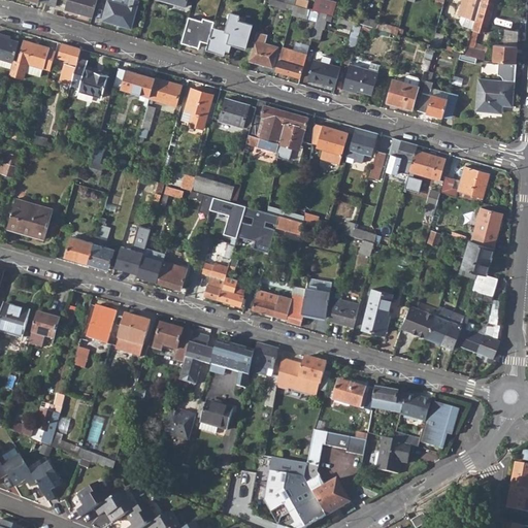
[(68,0),(66,9),(93,17),(97,0),(68,0)]
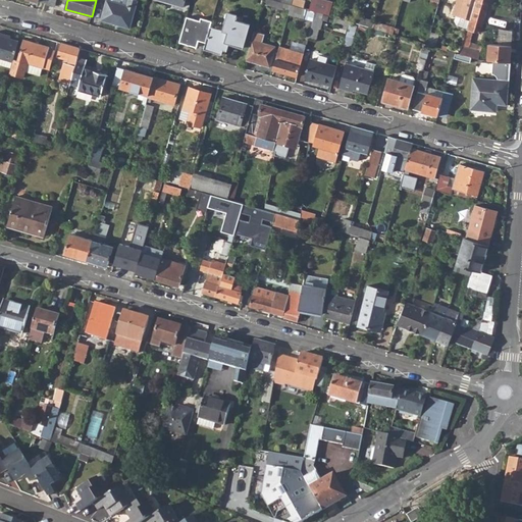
[(106,0),(101,19),(129,29),(139,0),(137,0),(107,0),(108,0),(107,0),(106,0)]
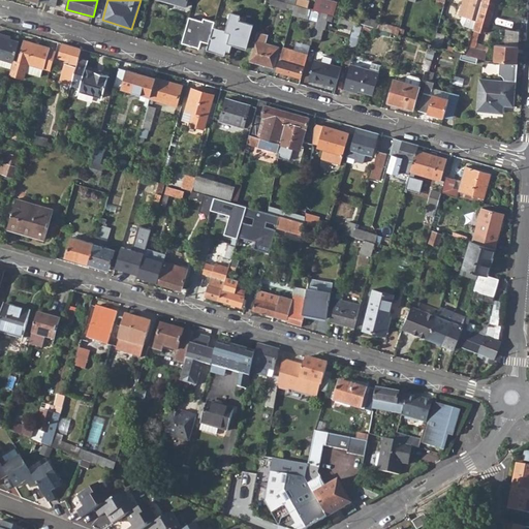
[(272,3),(294,10),(297,4),(280,0),(267,0),(266,6),(271,7),(272,3)]
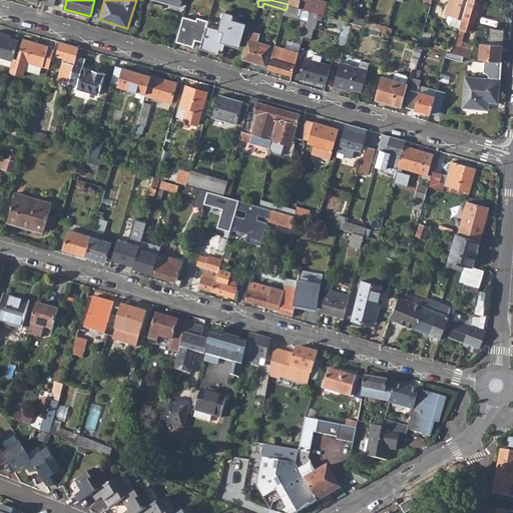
[(450,0),(446,14),(462,19),(467,0),(450,0)]
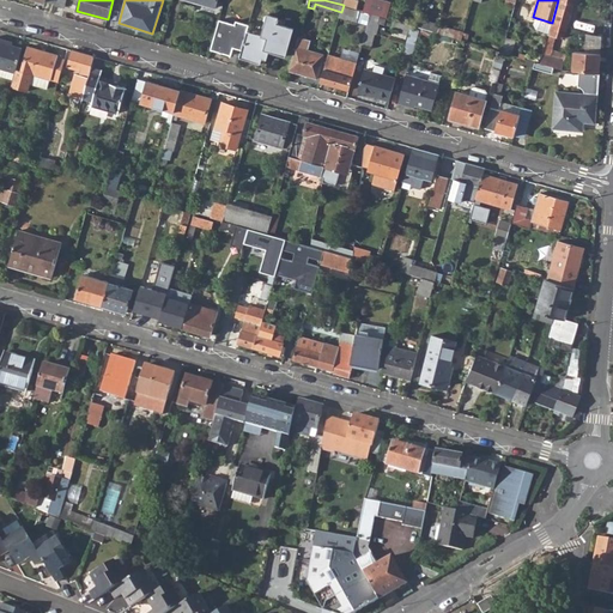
[(545,48),(550,49),(554,35),(564,38),(575,0),(558,0),(552,23),(545,48)]
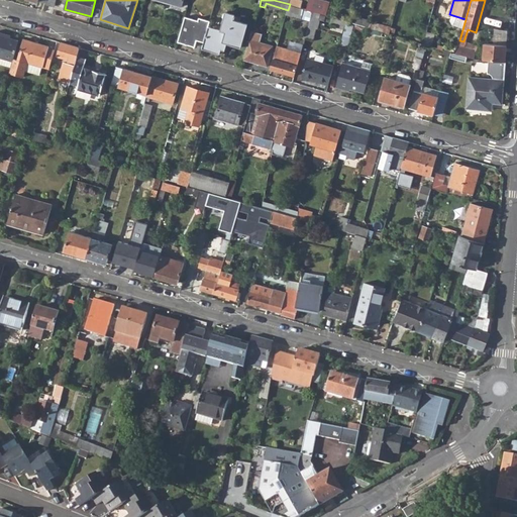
[(305,38),(313,40),(321,13),(313,11),(305,38)]
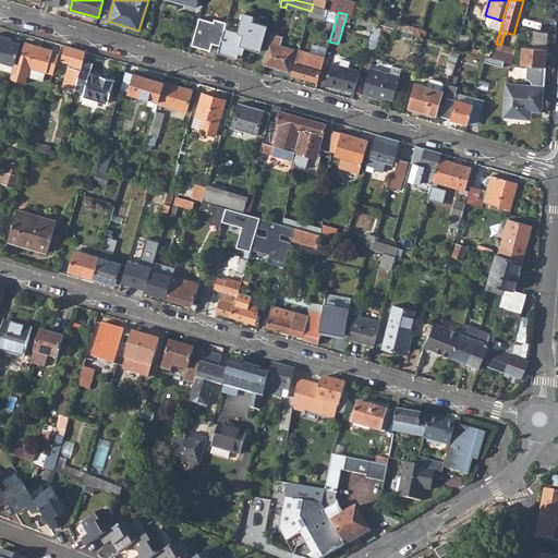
[(218,53),(237,58),(238,53),(242,55),(244,47),(259,51),(267,26),(251,22),(253,15),(243,13),(238,33),(225,28),(220,45),(218,53)]
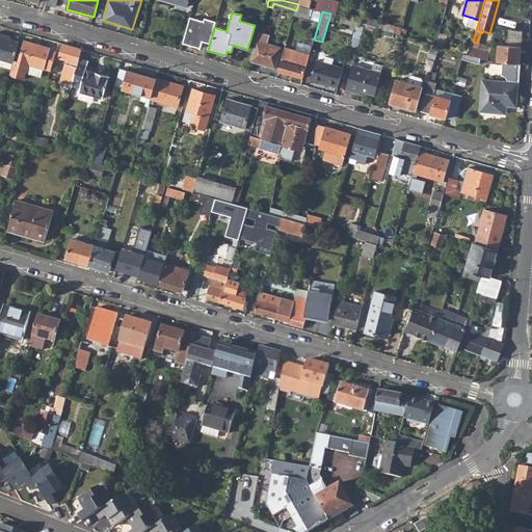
[(190,17),(183,43),(200,47),(202,41),(210,43),(214,27),(216,21),(205,18),(204,21),(190,17)]
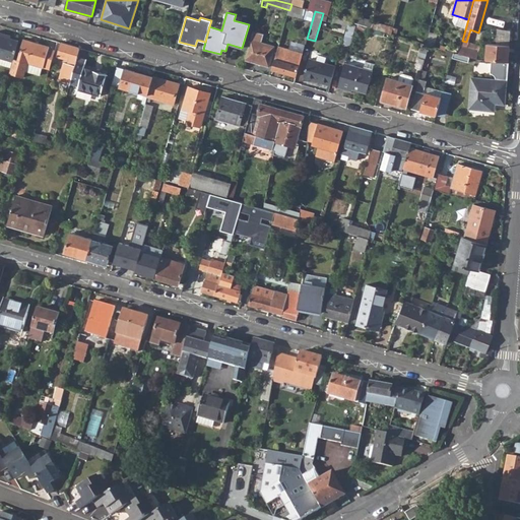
[(370,27),(392,34),(393,27),(372,20),(370,27)]
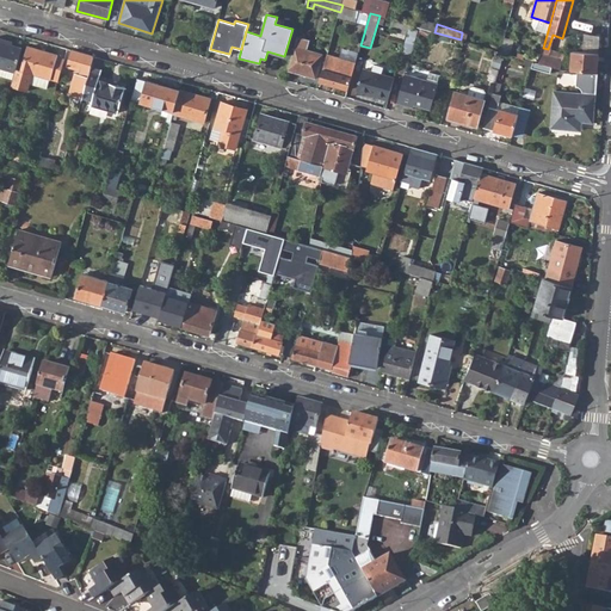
[(585,36),(609,42),(610,36),(586,31),(585,36)]
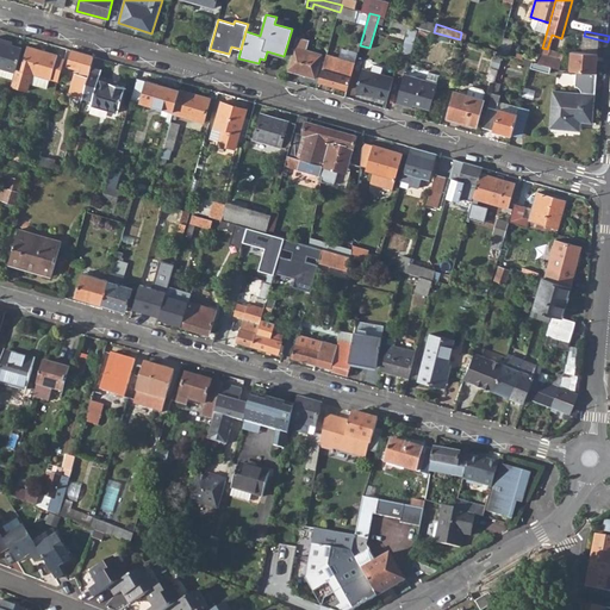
[(288,70),(316,78),(323,54),(307,49),(311,39),(298,36),(288,70)]
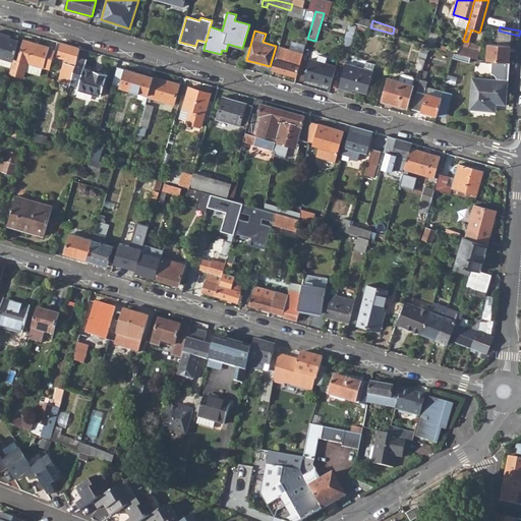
[(347,31),(342,47),(350,49),(354,33),(347,31)]
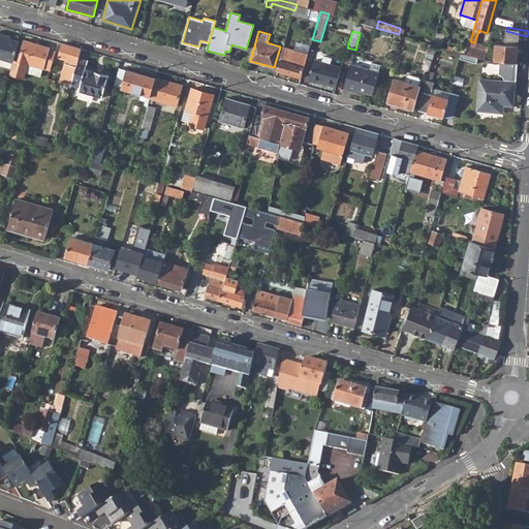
[(0,57),(13,62),(13,60),(20,41),(10,39),(11,36),(0,32),(0,57)]
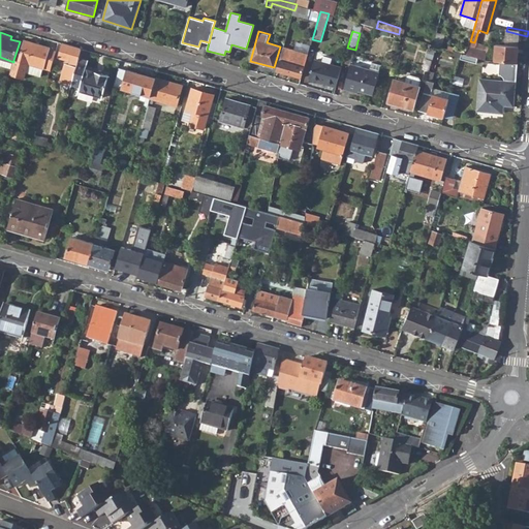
[(434,44),(441,47),(444,35),(437,32),(434,41),(434,44)]
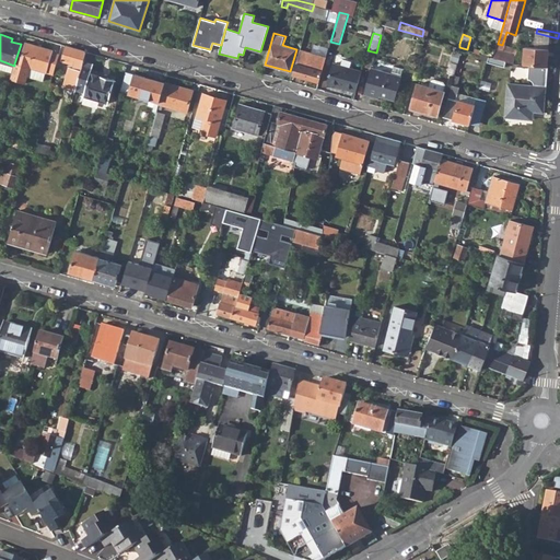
[(517,58),(527,61),(534,38),(524,35),(517,58)]
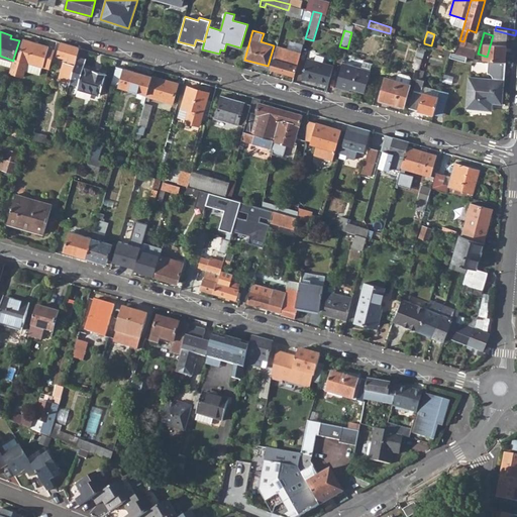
[(25,39),(19,60),(13,59),(13,61),(11,67),(9,73),(23,77),(27,62),(49,69),(56,49),(48,47),(48,46),(25,39)]
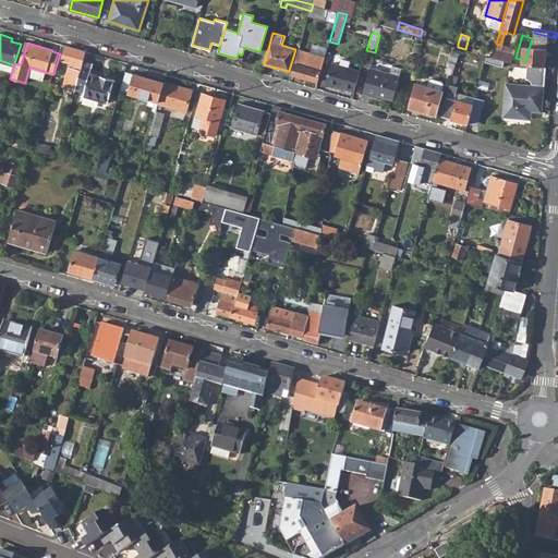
[(64,84),(75,87),(83,61),(86,51),(67,46),(61,62),(64,63),(65,60),(73,62),(72,68),(69,67),(64,84)]
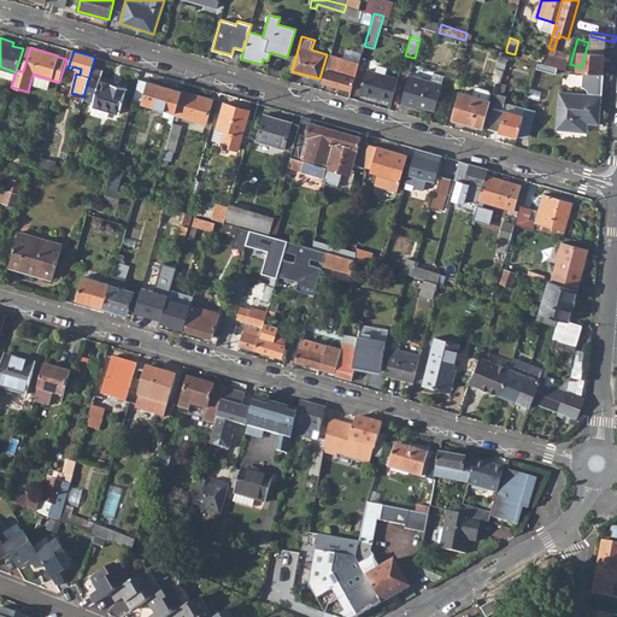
[(558,66),(566,69),(569,59),(547,53),(544,63),(558,66)]
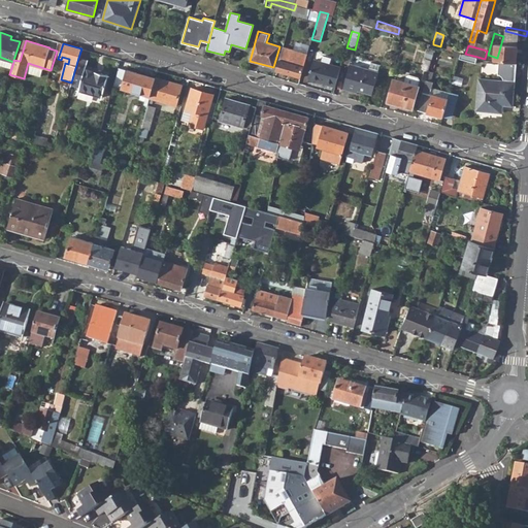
[(283,48),(276,71),(301,78),(307,56),(283,48)]
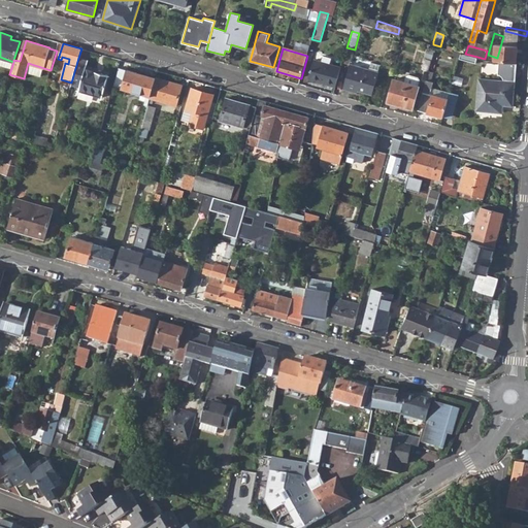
[(460,58),(475,62),(477,57),(465,54),(461,53),(460,58)]
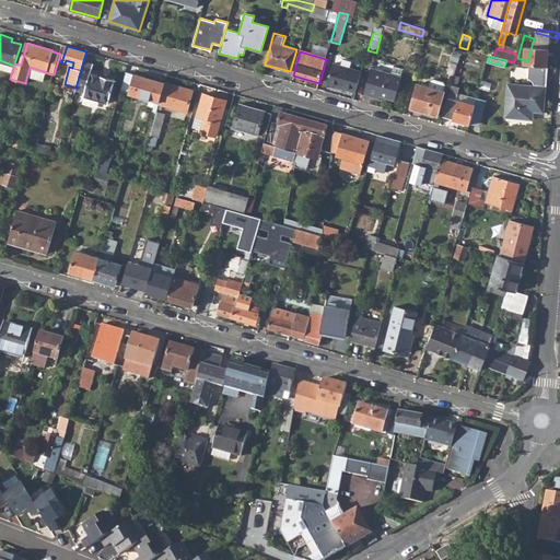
[(14,66),(0,60),(0,68),(12,72),(14,66)]
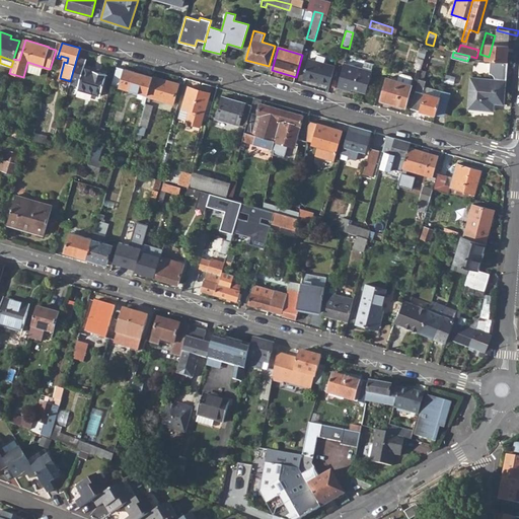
[(318,56),(317,62),(324,64),(326,58),(318,56)]
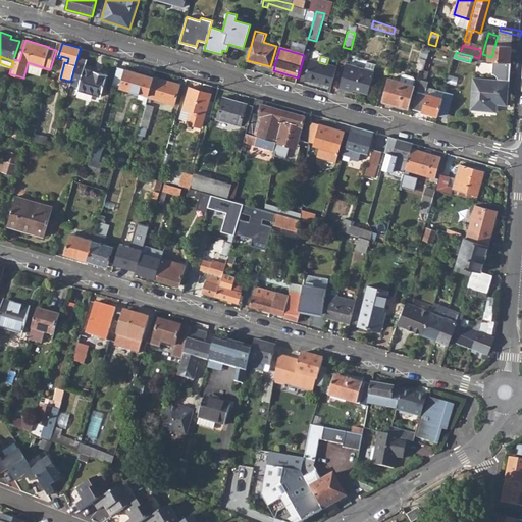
[(87,60),(77,57),(70,82),(69,86),(101,95),(107,73),(95,70),(95,68),(86,65),(87,60)]
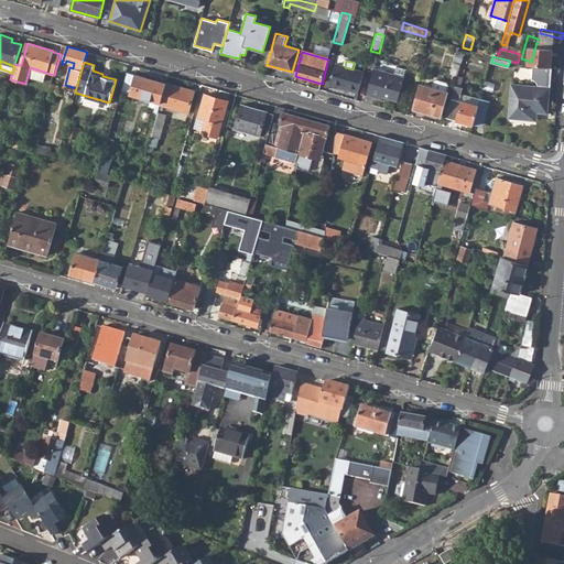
[(331,85),(359,93),(365,73),(353,69),(345,67),(337,65),(331,85)]
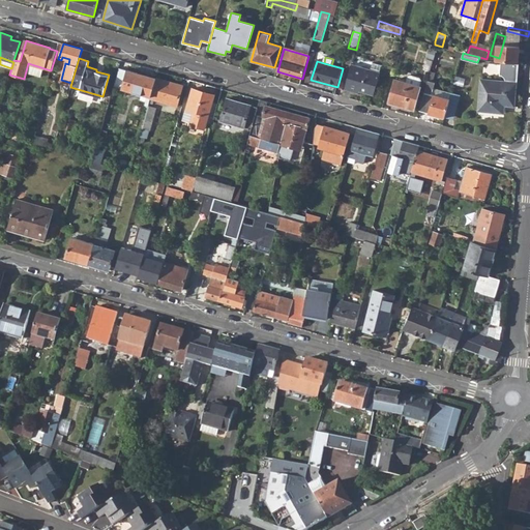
[(478,111),(500,113),(501,105),(514,106),(519,63),(501,61),(500,74),(504,77),(505,81),(481,79),(478,111)]
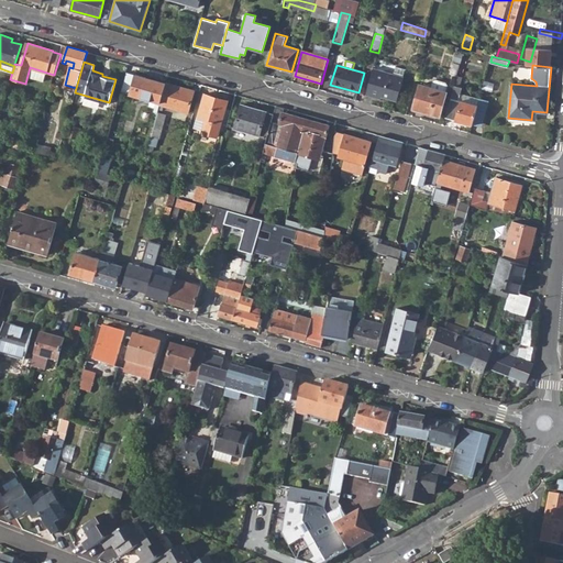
[(374,69),(366,95),(381,99),(382,96),(396,100),(403,78),(374,69)]
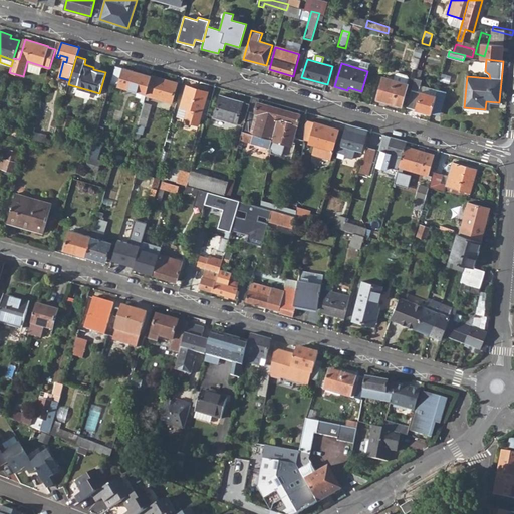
[(140,101),(144,103),(144,102),(145,99),(152,75),(123,68),(118,86),(143,93),(140,101)]
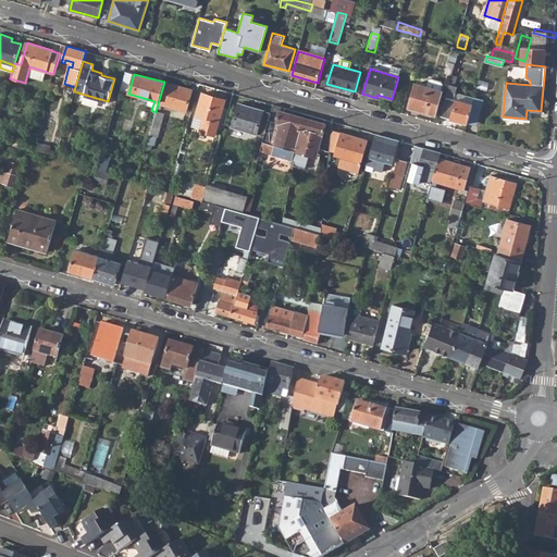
[(441,116),(467,124),(468,122),(473,104),(455,99),(458,86),(455,85),(457,76),(453,75),(441,116)]
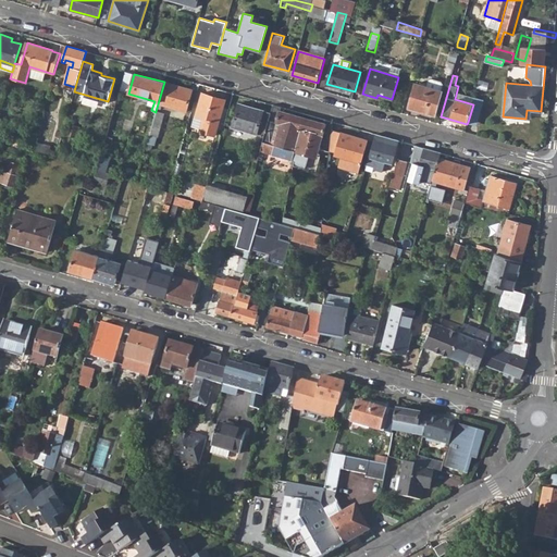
[(164,82),(157,108),(161,109),(162,104),(186,111),(192,90),(164,82)]
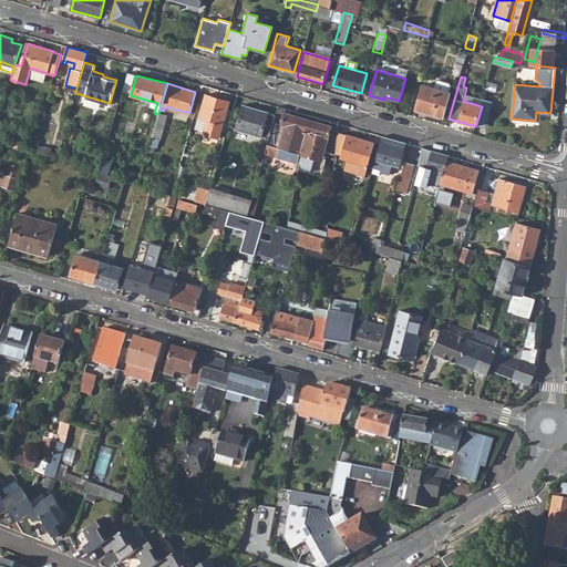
[(416,109),(443,116),(450,92),(423,84),(416,109)]
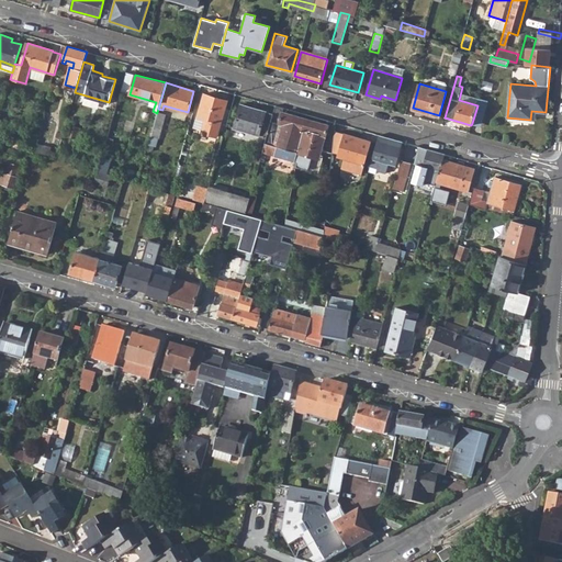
[(201,132),(217,136),(228,101),(204,94),(198,116),(205,119),(201,132)]
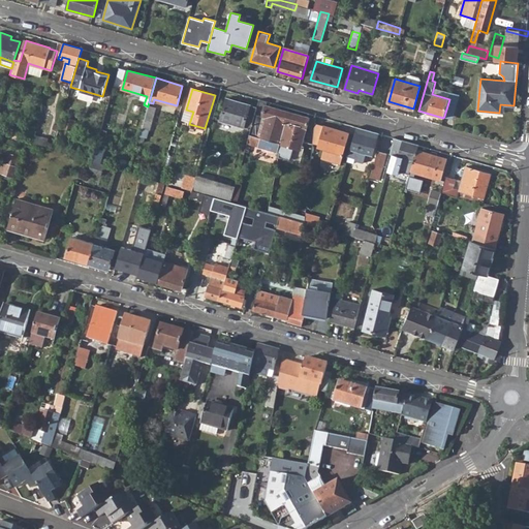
[(444,116),(453,119),(460,95),(450,92),(449,99),(444,116)]
